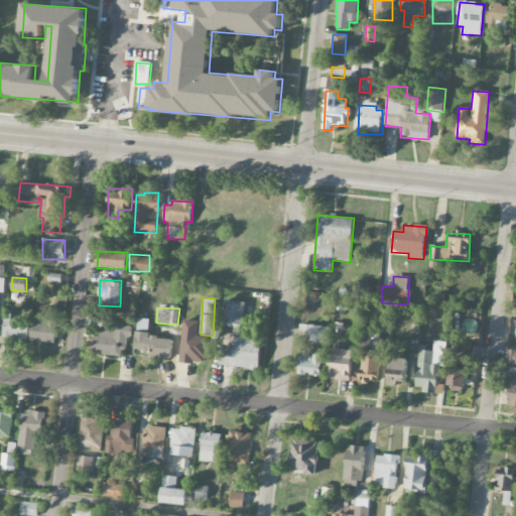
[(28,314),(3,313),(2,339),(28,340),(28,314)]
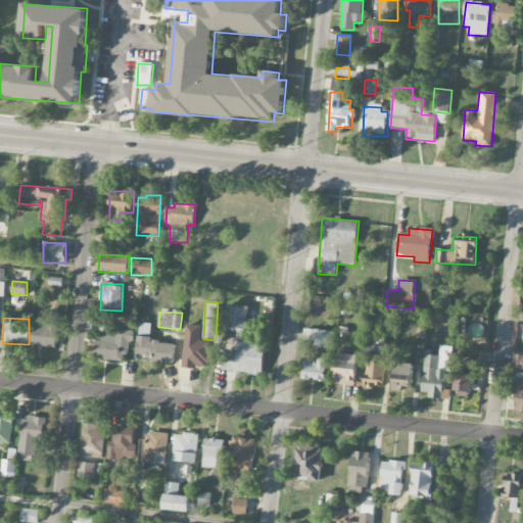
[(31,345),(55,347),(57,326),(34,324),(31,345)]
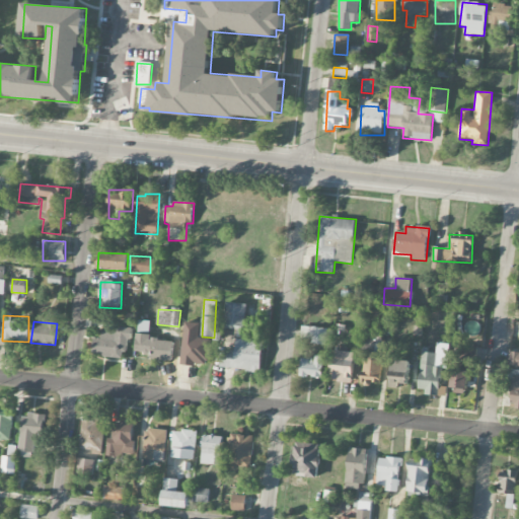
[(133,328),(117,327),(117,331),(100,330),(100,340),(93,339),(92,357),(126,358),(126,341),(132,342),(133,328)]
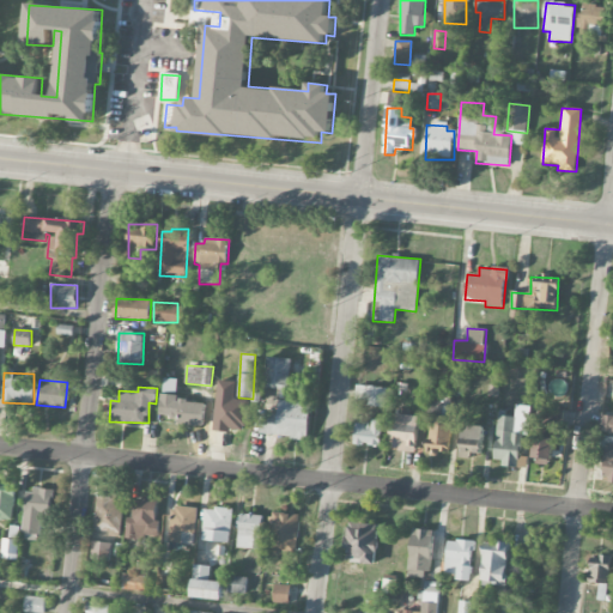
[(387,387),(357,387),(356,401),(369,401),(369,407),(386,408),(387,387)]
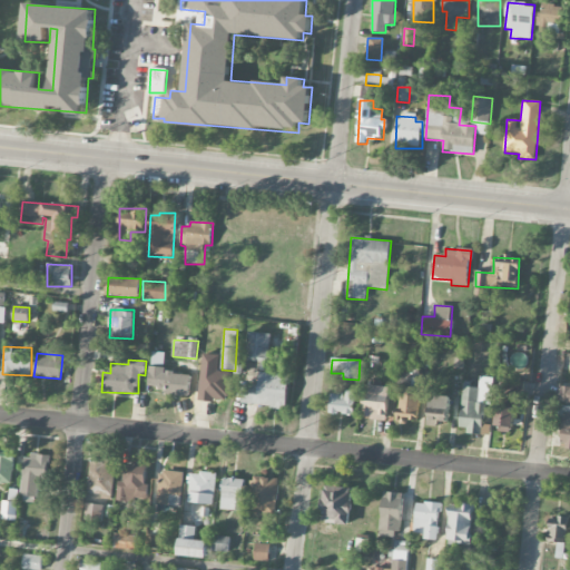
[(148,387),(167,389),(166,396),(189,397),(190,373),(150,370),(148,387)]
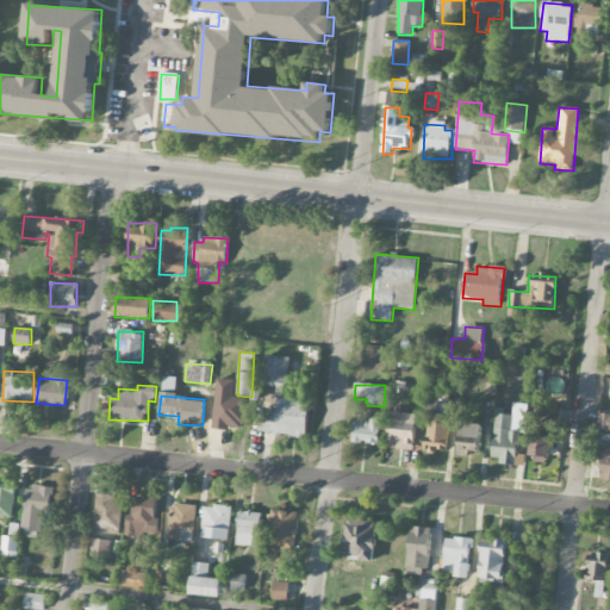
[(260,412),(259,434),(307,436),(309,400),(278,399),(277,412),(260,412)]
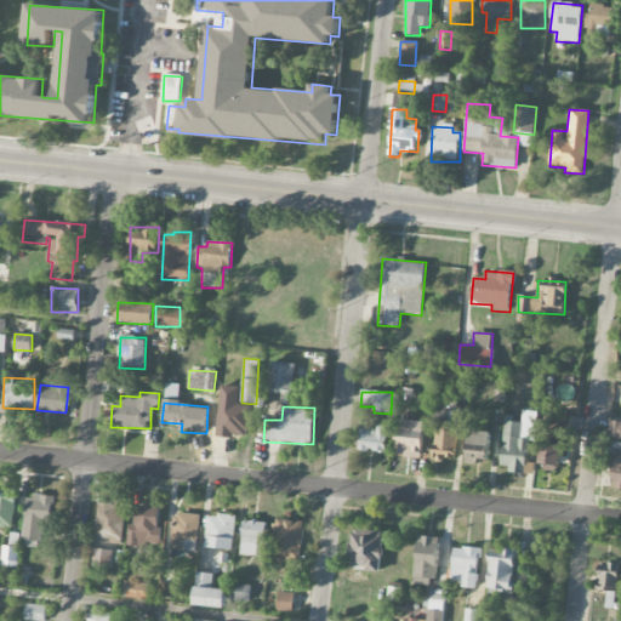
[(456,461),(457,420),(448,420),(448,408),(434,406),(433,460),(456,461)]
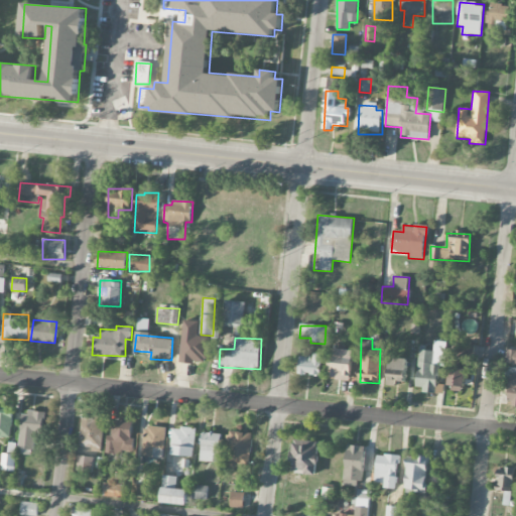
[(446,343),(434,341),(433,352),(419,351),(415,390),(436,392),(438,367),(444,367),(446,343)]
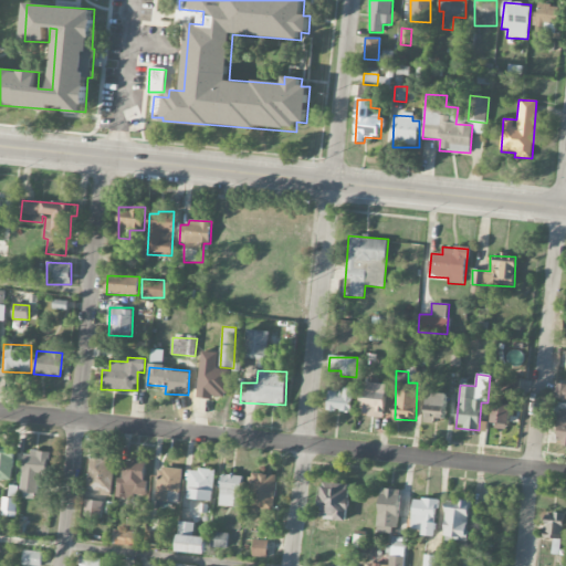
[(384,417),(386,384),(360,383),(358,416),(384,417)]
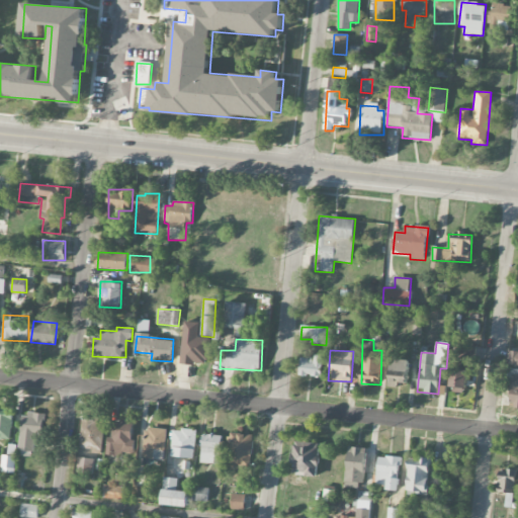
[(517,350),(509,350),(509,365),(517,365),(517,350)]
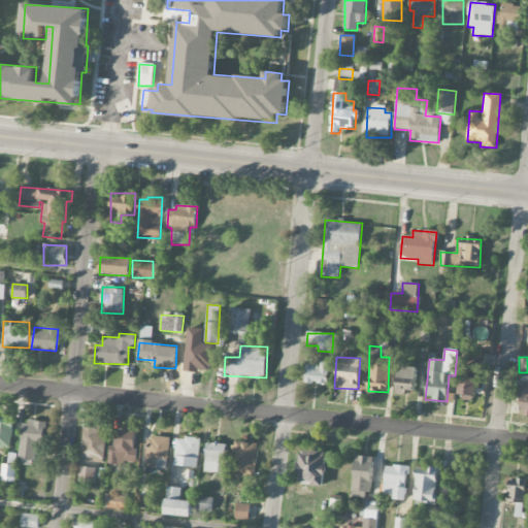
[(305,383),(329,385),(330,362),(319,362),(319,365),(306,365),(305,383)]
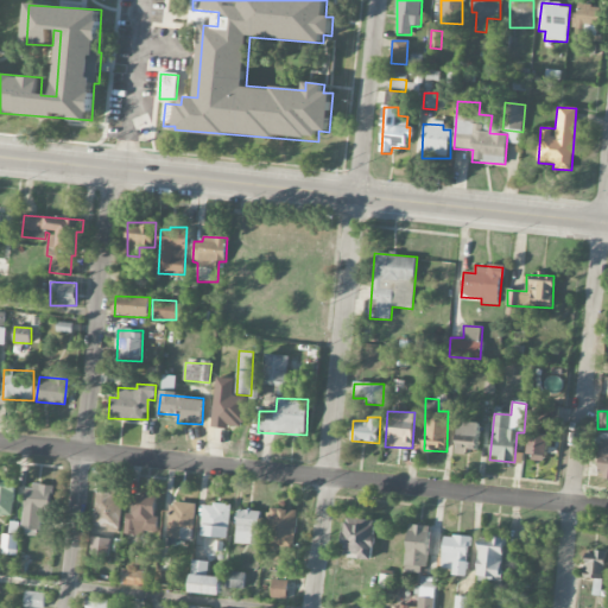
[(457,453),(479,454),(480,423),(458,422),(457,453)]
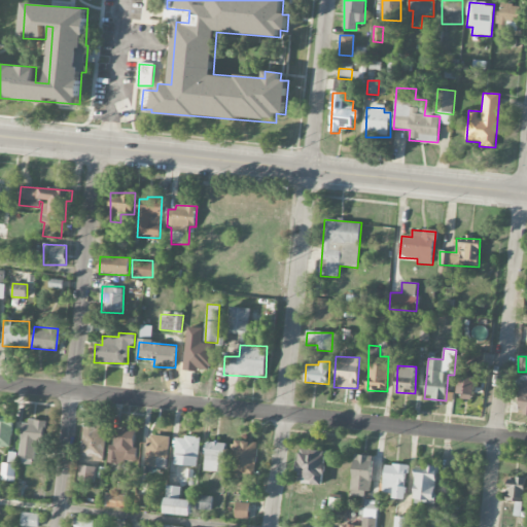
[(458,395),(475,395),(476,377),(459,376),(458,395)]
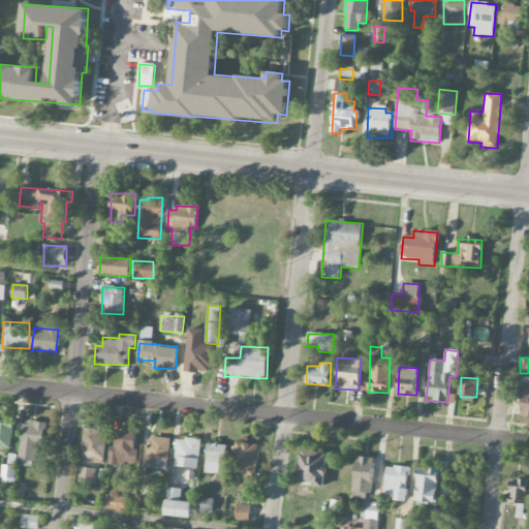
[(0,447),(11,448),(12,421),(0,419),(0,447)]
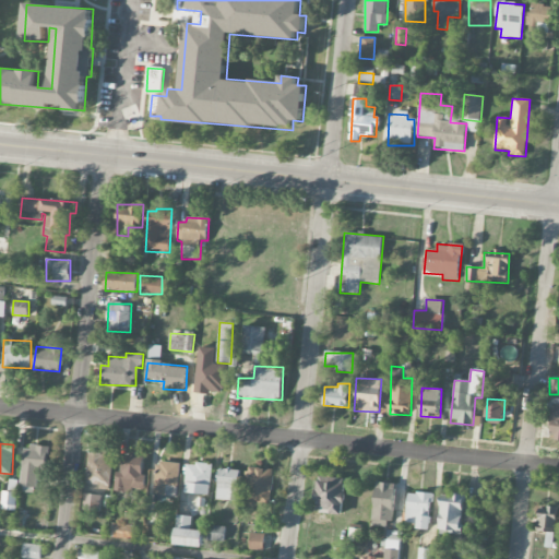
[(43,489),(47,448),(24,445),(20,487),(43,489)]
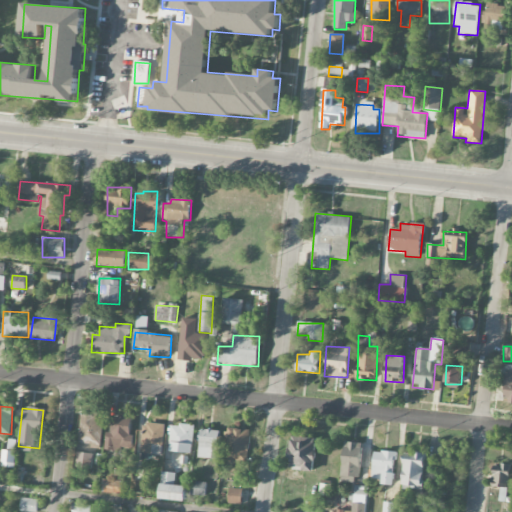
[(102,446),(103,416),(81,415),(80,445),(102,446)]
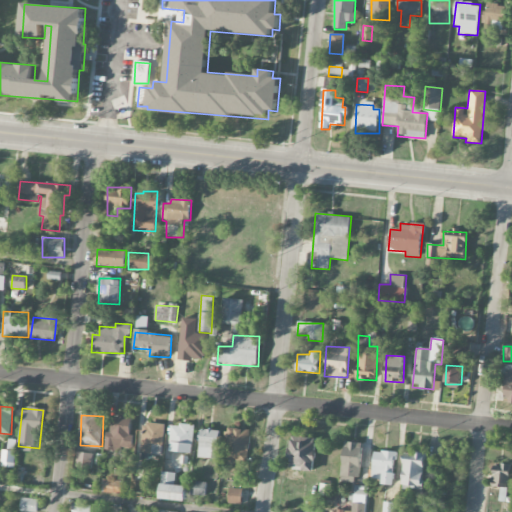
[(132,450),(132,417),(113,416),(112,433),(106,432),(105,449),(132,450)]
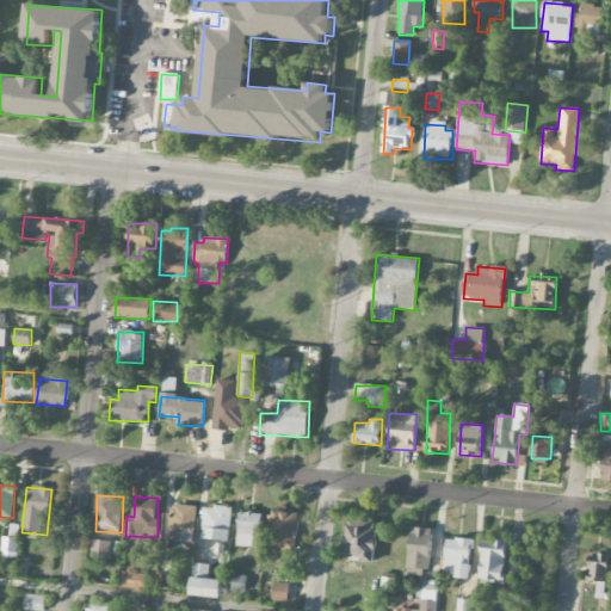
[(168,542),(192,543),(192,535),(196,535),(197,506),(170,506),(168,542)]
